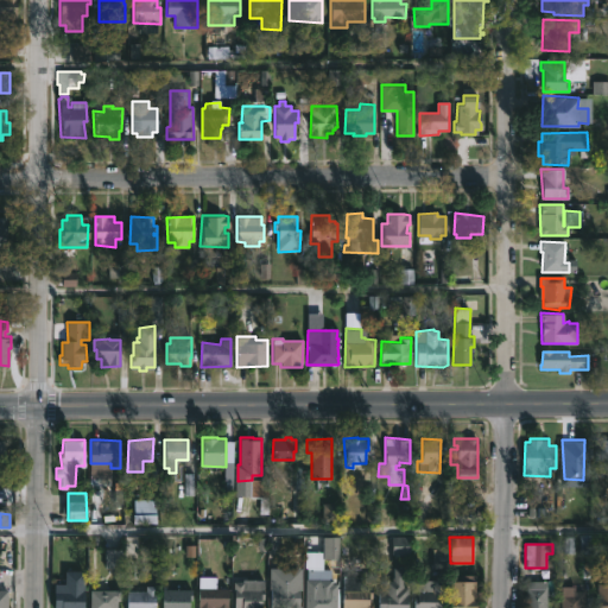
[(323,551),(323,569),(331,569),(331,578),(337,580),(337,607),(304,607),(305,578),(308,578),(308,568),(305,568),(305,551),(323,551)]
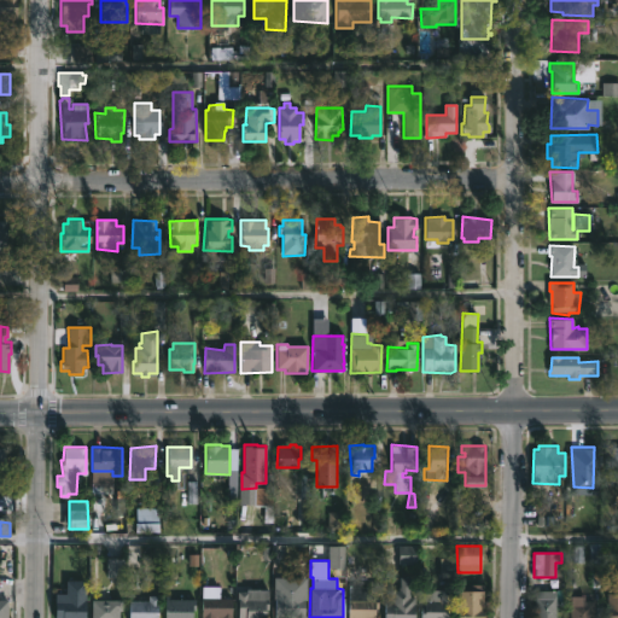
[(307,583),(307,617),(289,617),(285,617),(273,617),(273,576),(308,577),(307,583)]
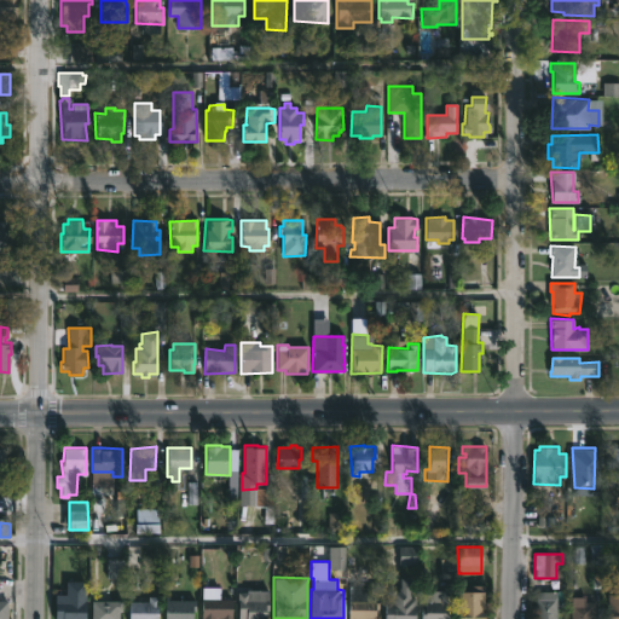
[(411,585),(410,597),(416,597),(416,618),(385,618),(386,603),(387,603),(387,601),(392,603),(393,591),(400,591),(399,590),(400,577),(411,578),(411,585)]
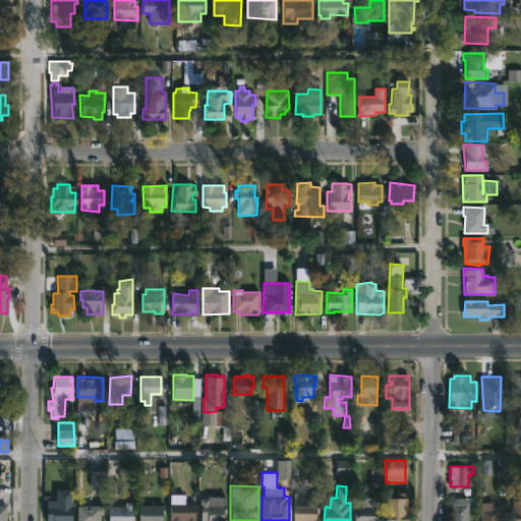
[(292,520),(293,494),(320,494),(319,512),(317,512),(316,520),(292,520)]
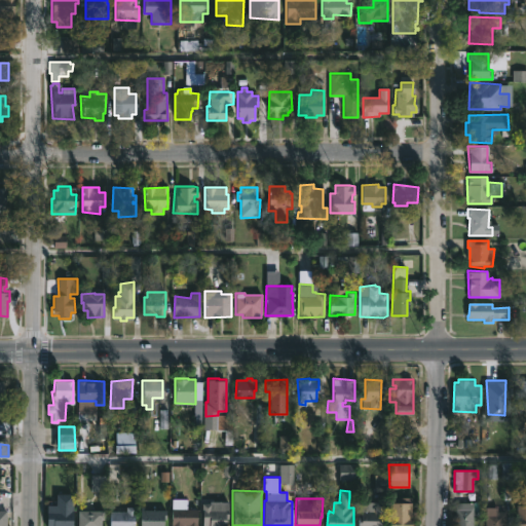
[(214,499),(214,500),(228,500),(228,518),(226,519),(226,525),(202,525),(202,502),(210,502),(210,499),(214,499)]
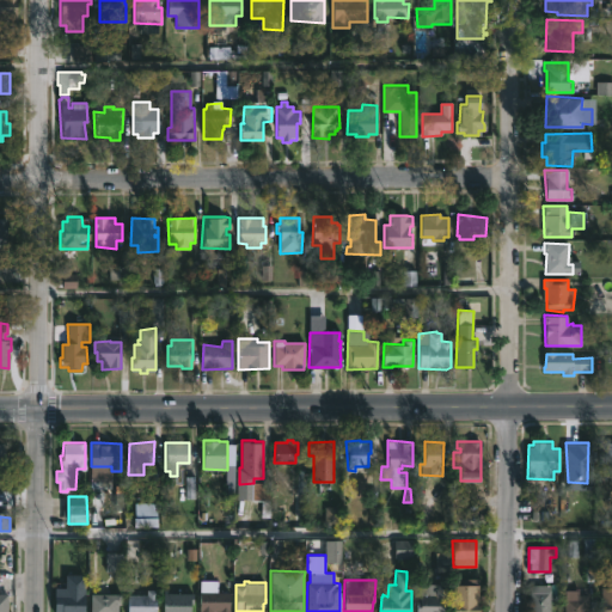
[(447,583),(447,611),(416,611),(417,597),(420,597),(420,595),(435,595),(435,587),(438,587),(438,583),(447,583)]
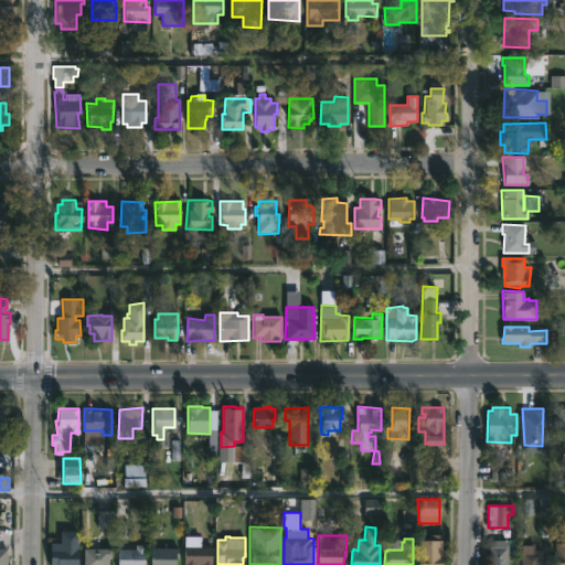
[(443,557),(443,564),(418,564),(418,540),(443,540),(443,557)]
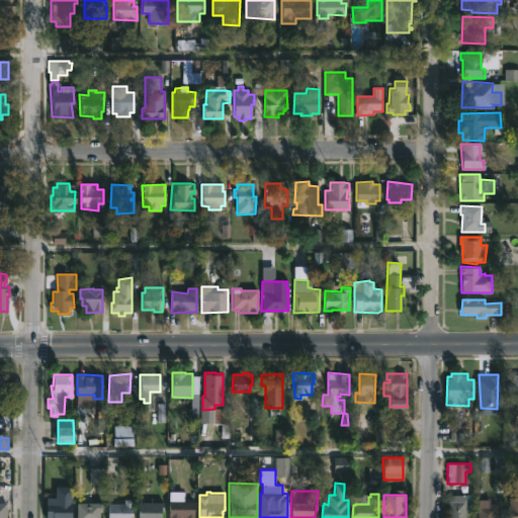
[(463,495),(463,497),(466,497),(466,517),(448,517),(448,497),(450,497),(450,495),(463,495)]
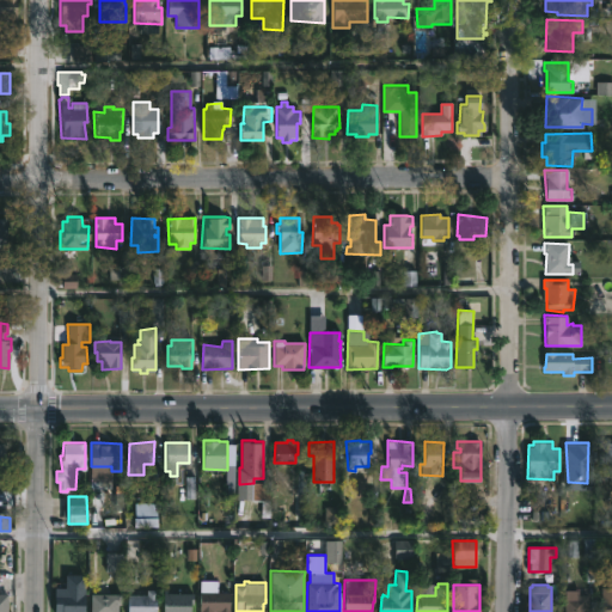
[(611,587),(611,611),(601,611),(601,587),(611,587)]
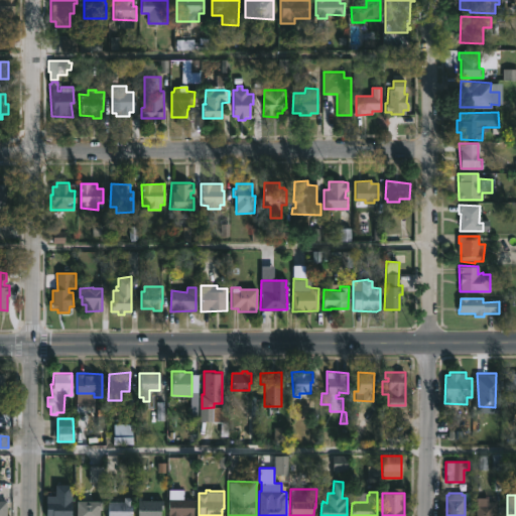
[(108,515),(108,501),(123,501),(123,496),(132,496),(132,515),(108,515)]
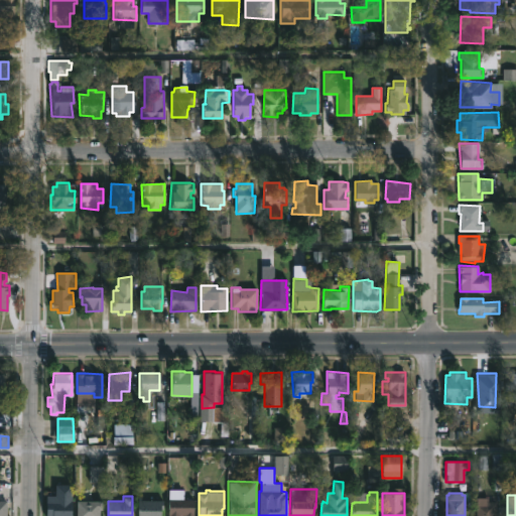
[(53,498),(53,500),(71,500),(71,515),(46,515),(46,499),(53,498)]
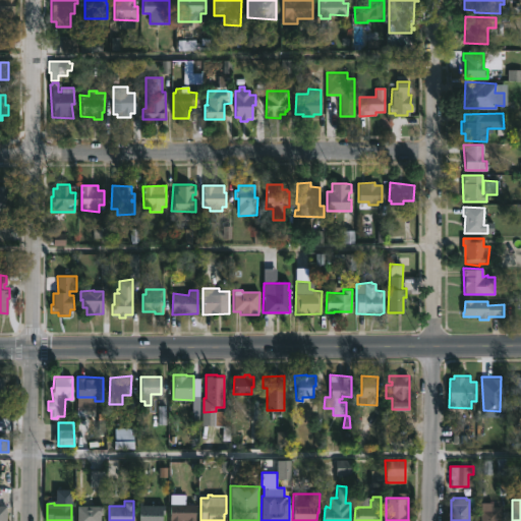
[(82,503),(81,505),(103,506),(103,515),(100,515),(100,520),(76,520),(76,505),(77,505),(78,503),(82,503)]
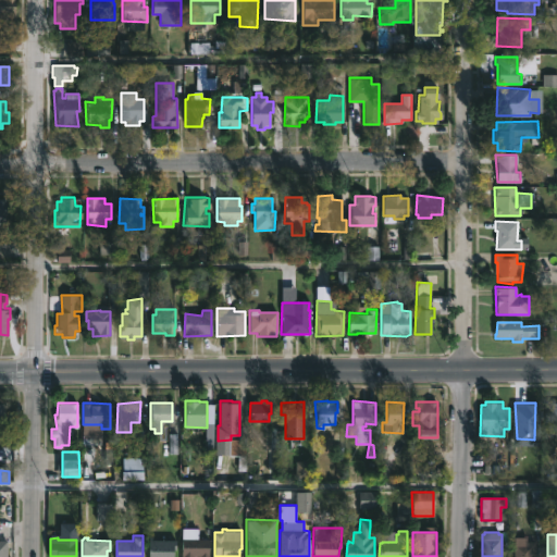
[(209,539),(209,556),(199,556),(194,556),(182,556),(182,539),(209,539)]
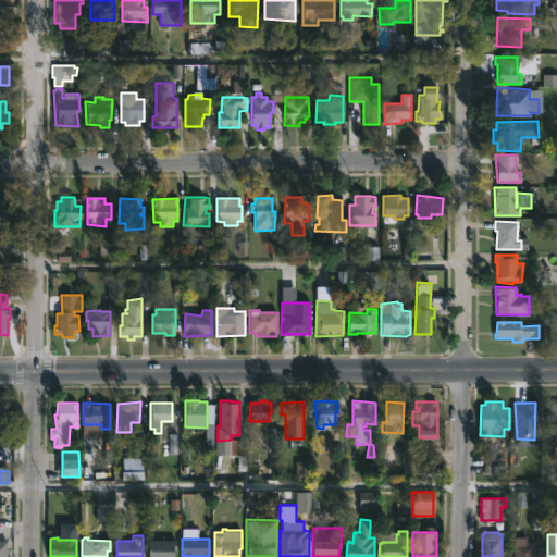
[(149,556),(149,540),(176,540),(175,549),(174,549),(173,556),(149,556)]
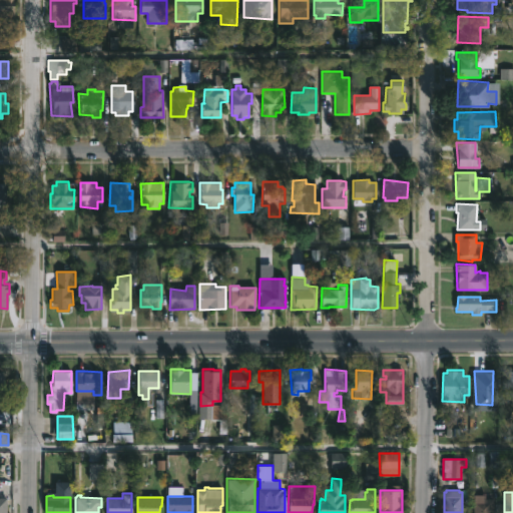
[(490,497),(490,498),(492,498),(491,512),(472,512),(472,502),(476,501),(476,499),(483,499),(483,497),(490,497)]
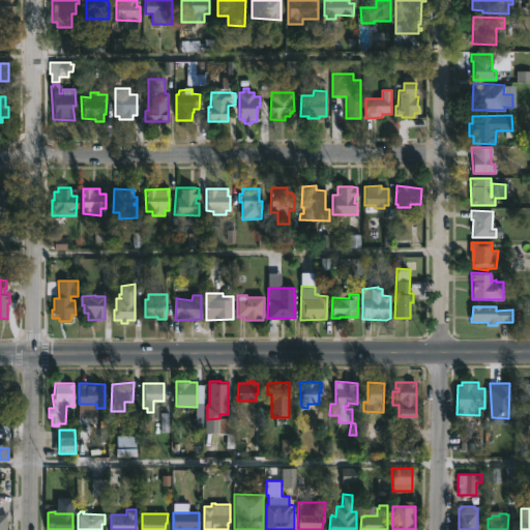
[(0,529),(7,529),(8,516),(0,516),(0,529)]
